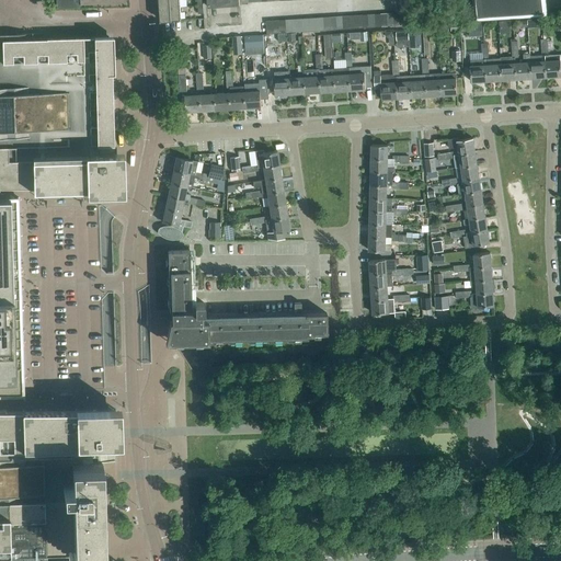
[(473,0),(476,20),(548,14),(546,0),(473,0)]
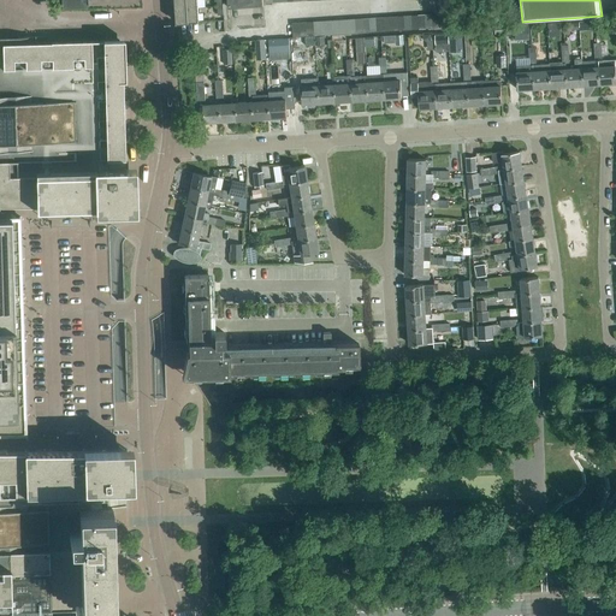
[(199,21),(197,7),(177,9),(177,16),(176,16),(177,23),(199,21)]
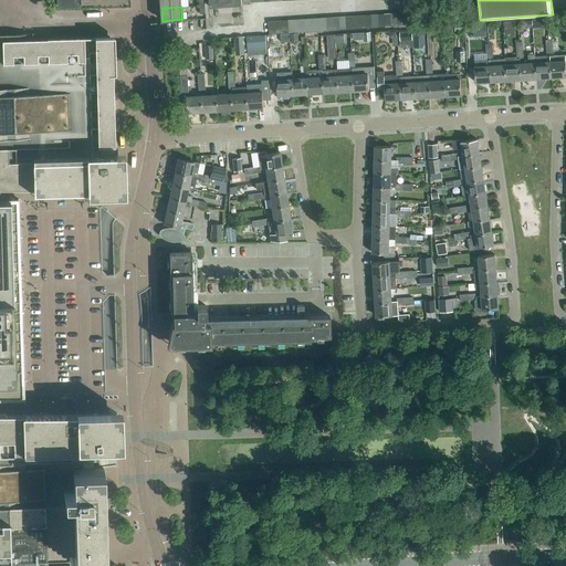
[(503,19),(504,29),(515,28),(515,18),(503,19)]
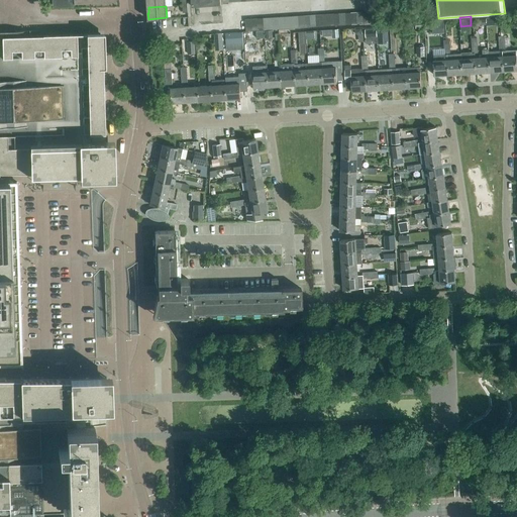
[(257,30),(257,18),(245,19),(246,30),(257,30)]
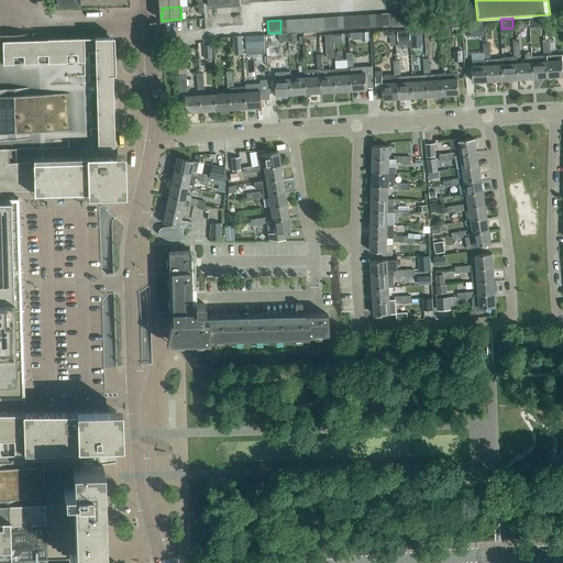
[(484,35),(484,21),(472,22),(472,32),(472,36),(484,35)]
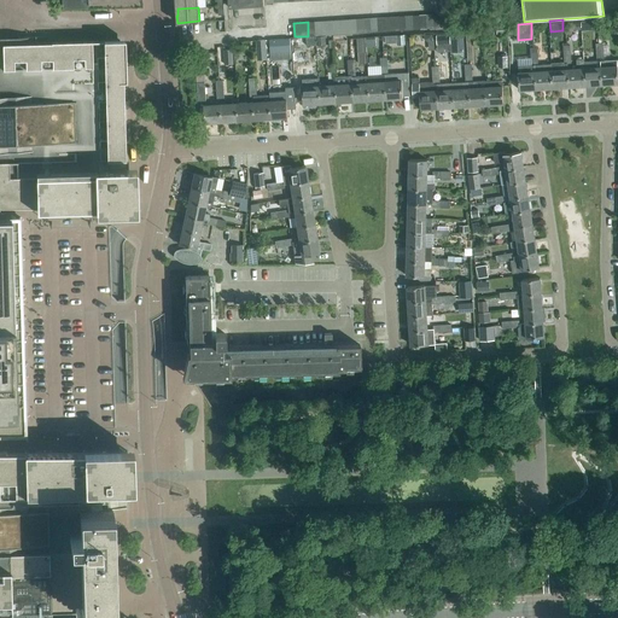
[(0,207),(5,207),(42,208),(108,208),(138,209),(136,181),(127,181),(126,175),(126,168),(108,169),(106,159),(126,158),(123,56),(120,56),(118,40),(48,42),(48,36),(0,38),(0,207)]
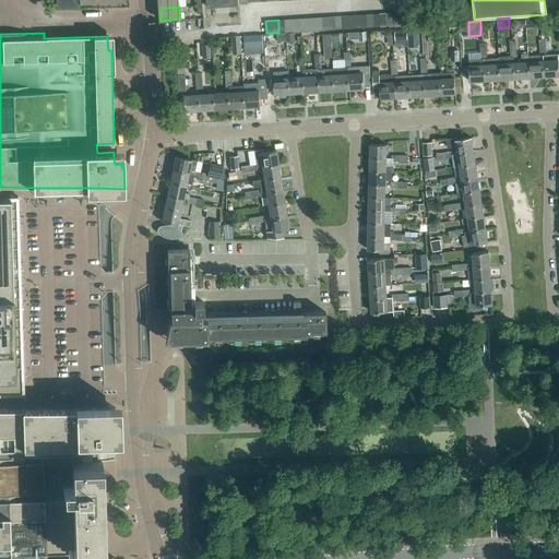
[(244,35),(245,47),(263,45),(262,34),(244,35)]
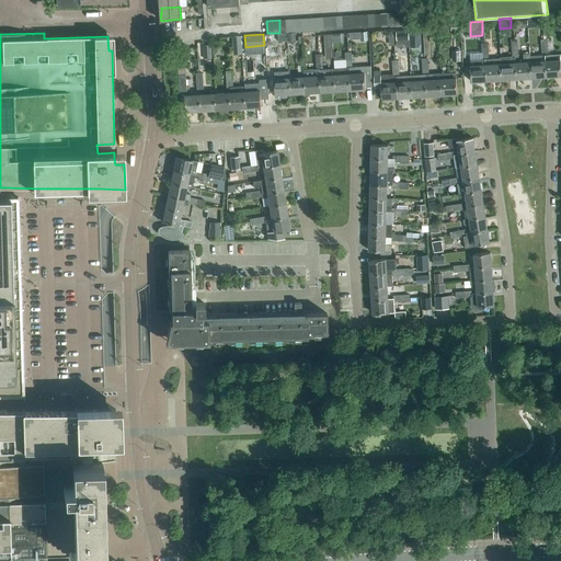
[(242,54),(241,36),(232,37),(233,55),(242,54)]
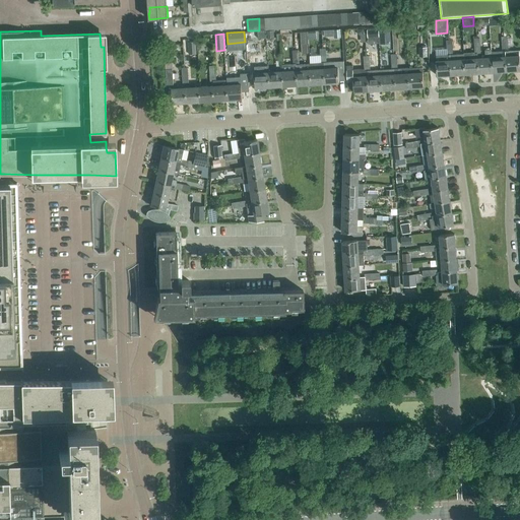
[(197,54),(196,41),(188,42),(189,54),(197,54)]
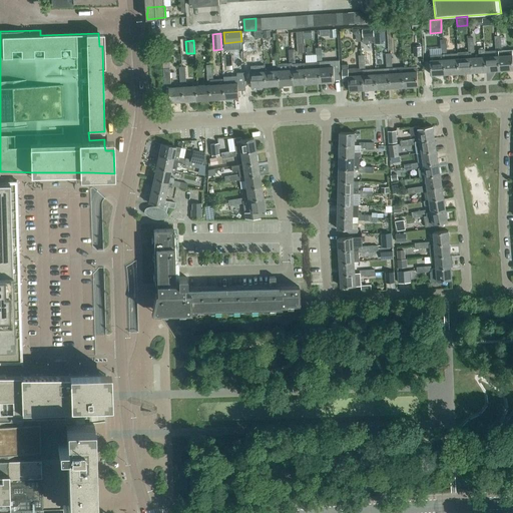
[(512,48),(506,49),(501,50),(500,43),(495,43),(496,50),(498,50),(500,70),(512,68),(512,48)]
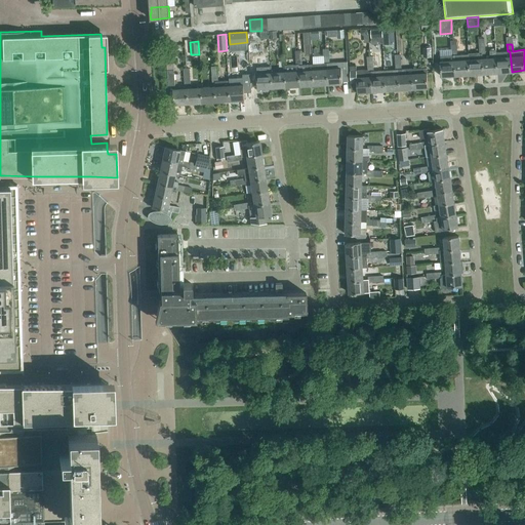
[(469,59),(469,54),(457,54),(456,47),(451,48),(452,55),(454,55),(455,75),(470,75),(469,59)]
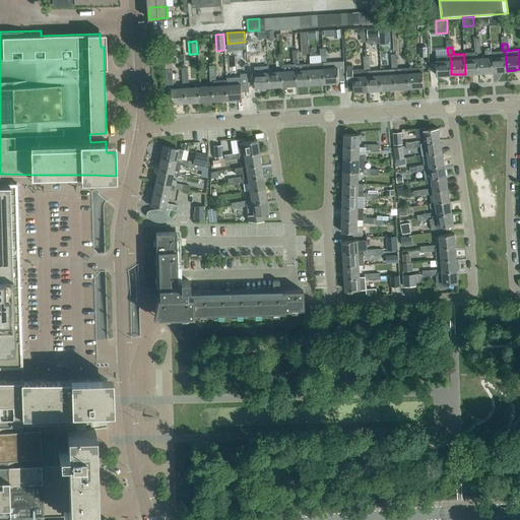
[(492,52),(492,49),(484,49),(485,57),(478,58),(478,73),(493,72),(492,52)]
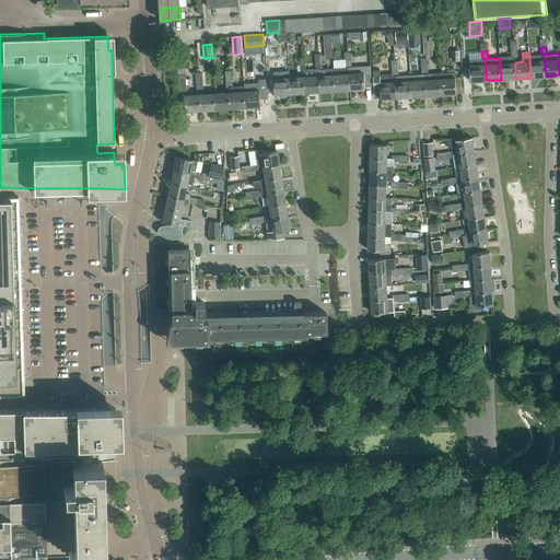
[(541,55),(529,56),(531,78),(546,77),(544,55),(541,55)]
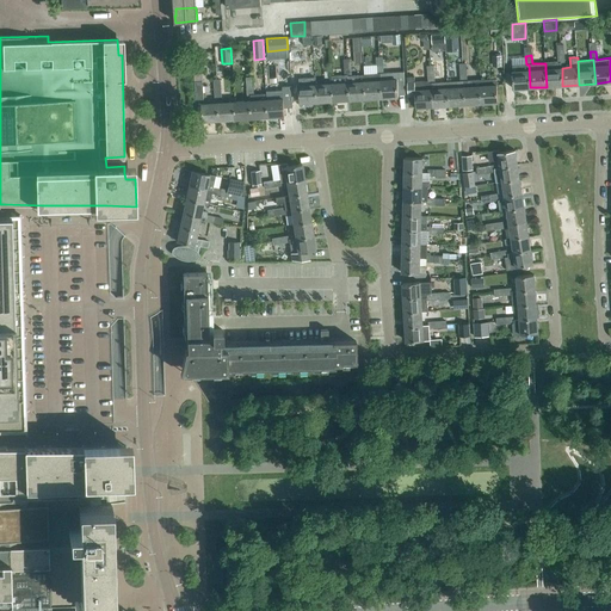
[(562,68),(562,62),(559,62),(555,62),(555,68),(545,69),(547,87),(562,86),(562,68)]
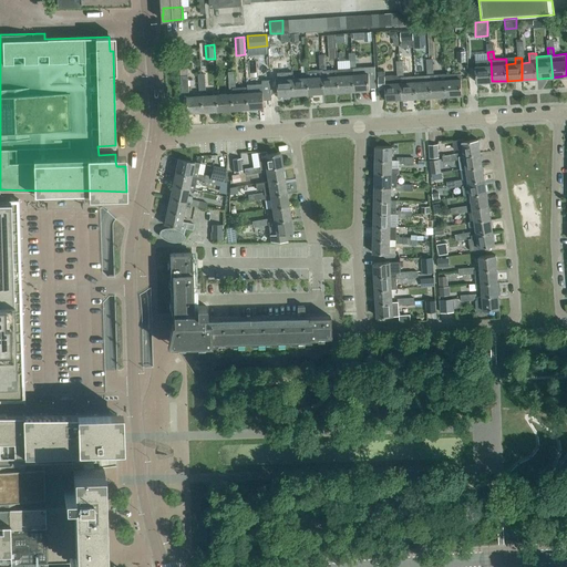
[(491,60),(488,60),(475,60),(476,82),(492,81),(491,60)]
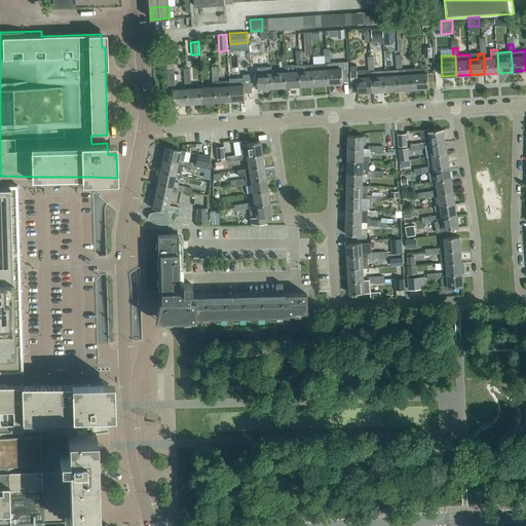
[(348,62),(335,63),(330,63),(330,57),(325,57),(325,64),(328,64),(328,69),(329,84),(343,83),(343,80),(349,80),(348,62)]
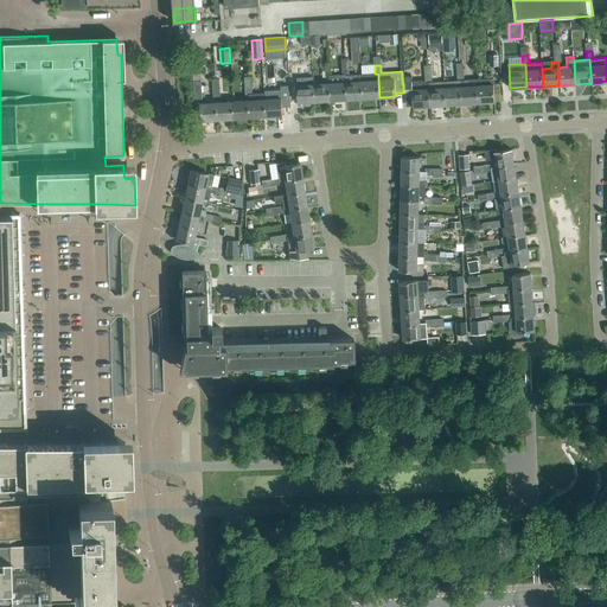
[(478,102),(477,80),(464,80),(464,71),(458,71),(458,81),(460,80),(461,85),(462,103),(478,102)]
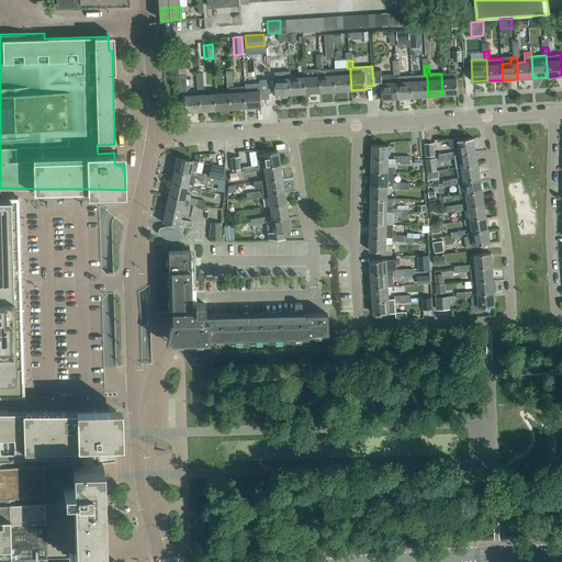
[(336,75),(336,68),(329,69),(329,75),(321,76),(322,92),(336,91),(336,75)]
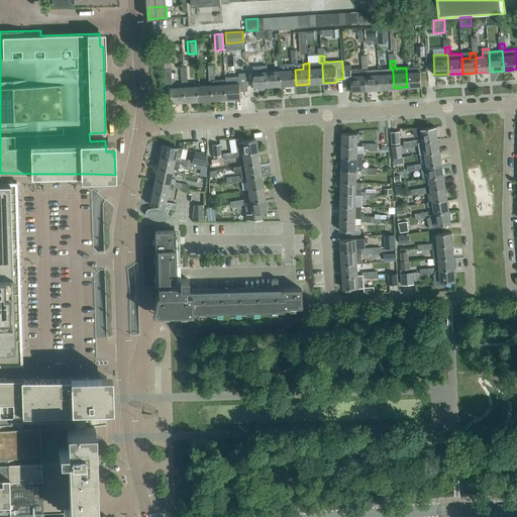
[(366,75),(366,70),(363,70),(363,68),(351,69),(350,65),(344,65),(345,83),(351,82),(352,91),(367,90),(366,75)]
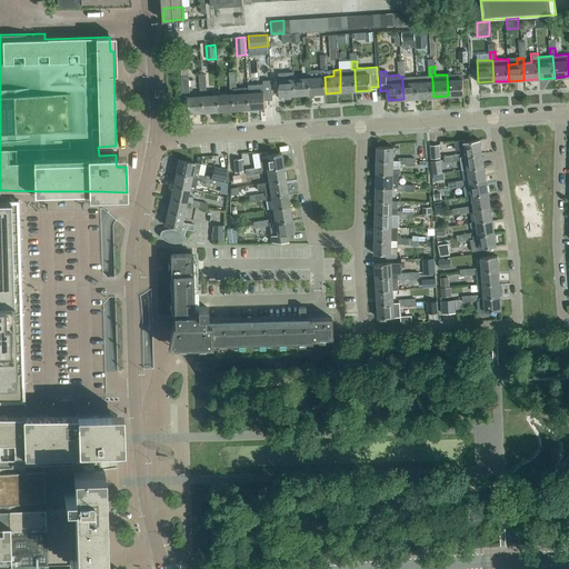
[(463,95),(462,79),(462,73),(447,75),(448,96),(463,95)]
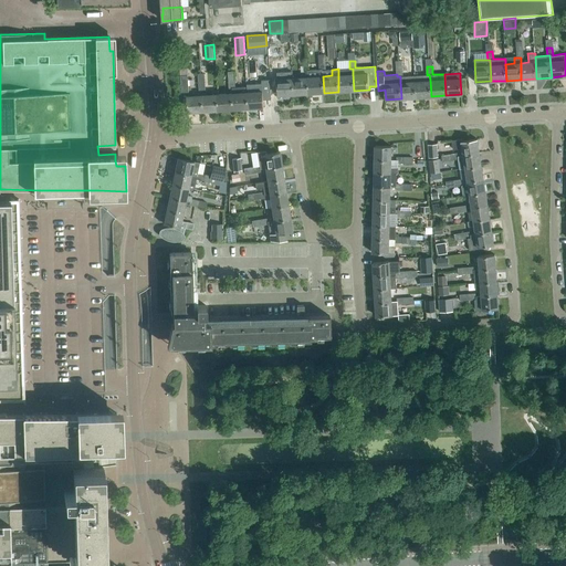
[(353,74),(338,75),(338,92),(354,91),(353,74)]
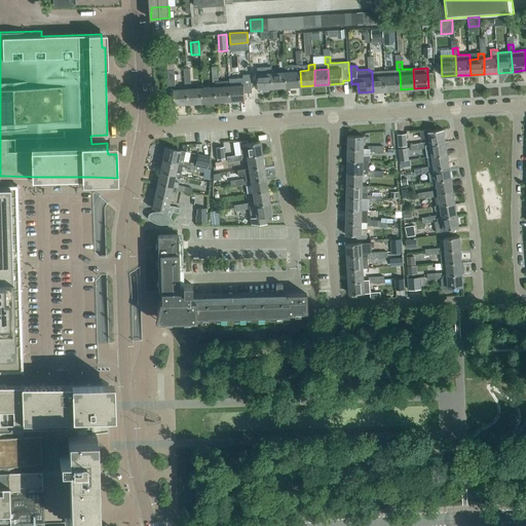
[(301,86),(300,71),(286,72),(287,86),(301,86)]
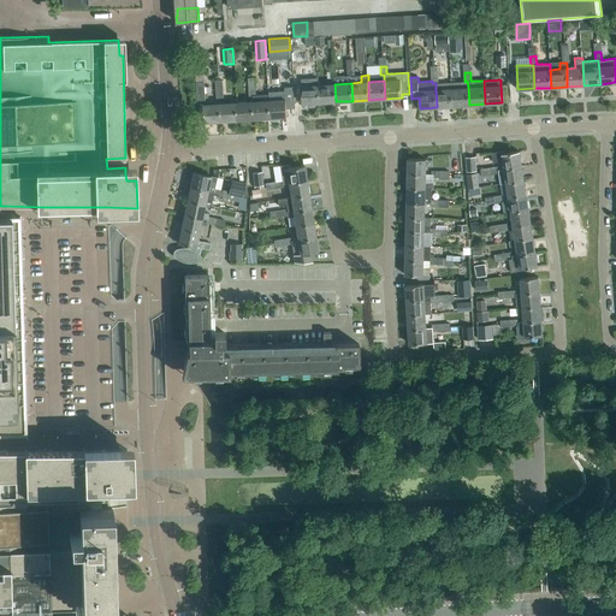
[(320,102),(319,84),(302,86),(303,104),(320,102)]
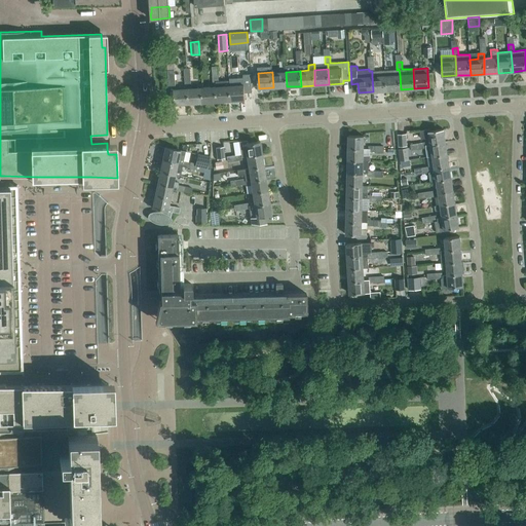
[(287,86),(286,72),(272,72),(273,87),(287,86)]
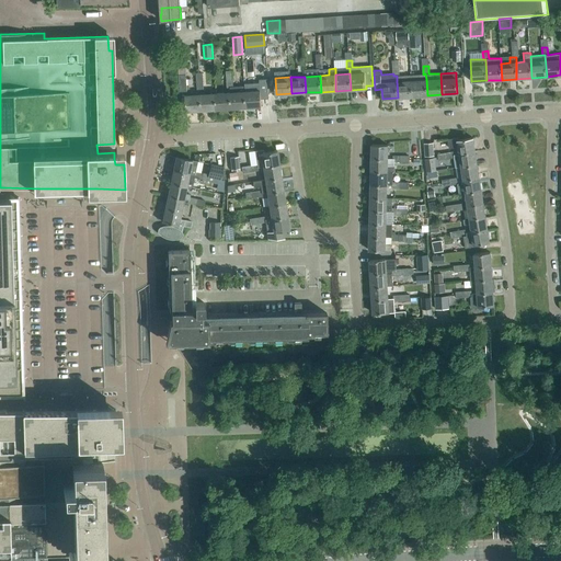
[(245,91),(245,86),(232,87),(232,79),(227,79),(227,87),(230,87),(230,92),(231,109),(247,107),(245,91)]
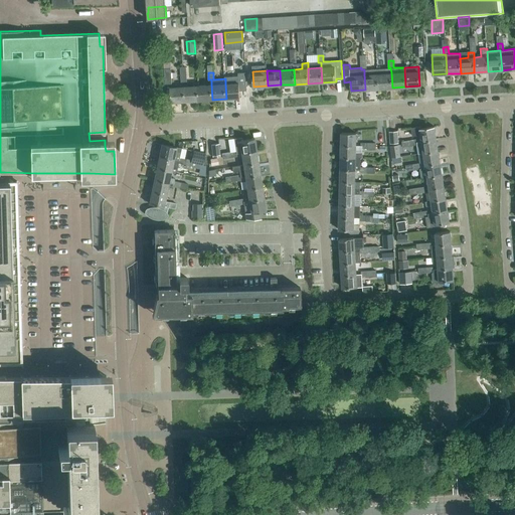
[(391,72),(377,73),(378,89),(392,88),(391,72)]
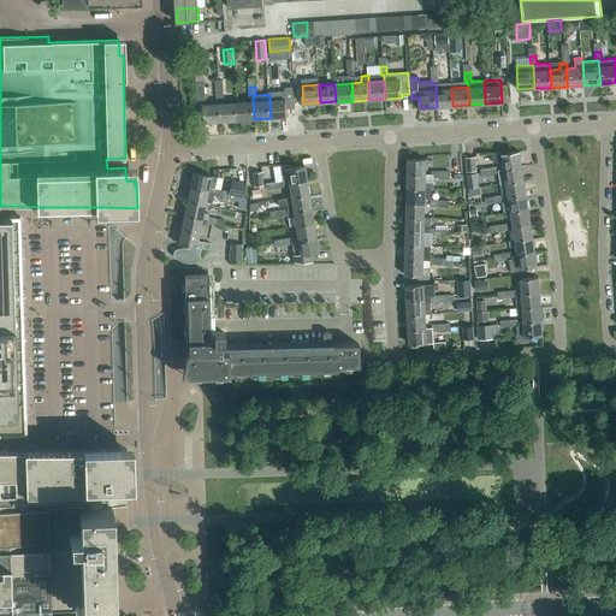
[(451,88),(436,89),(437,107),(452,106),(451,88)]
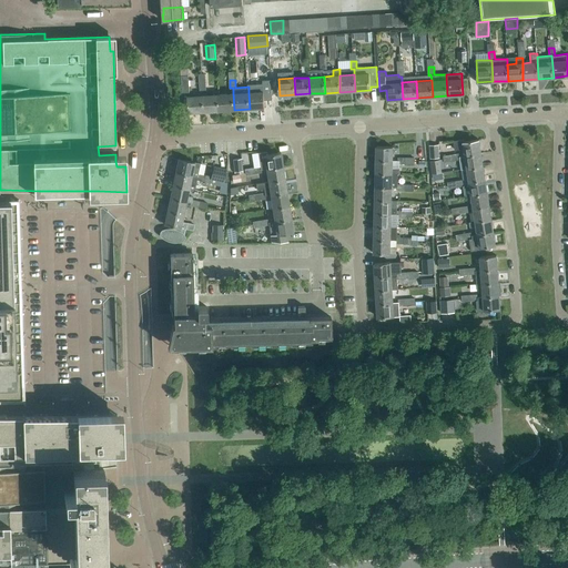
[(264,91),(249,92),(250,109),(265,108),(264,91)]
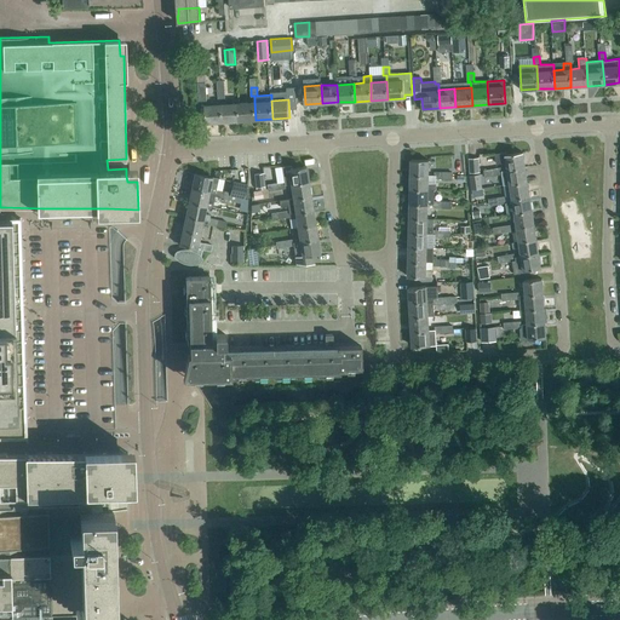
[(256,120),(254,102),(239,103),(240,121),(256,120)]
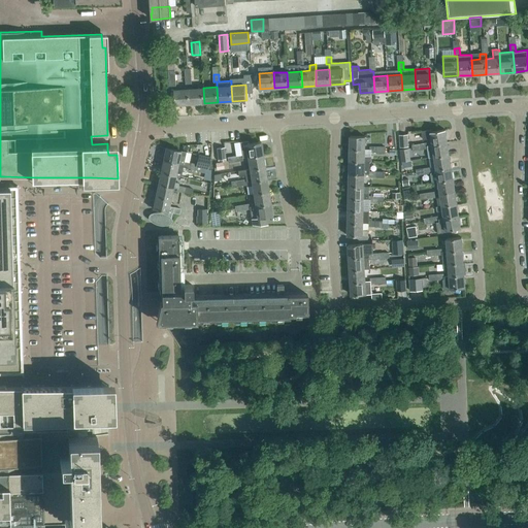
[(204,103),(203,88),(189,89),(190,104),(204,103)]
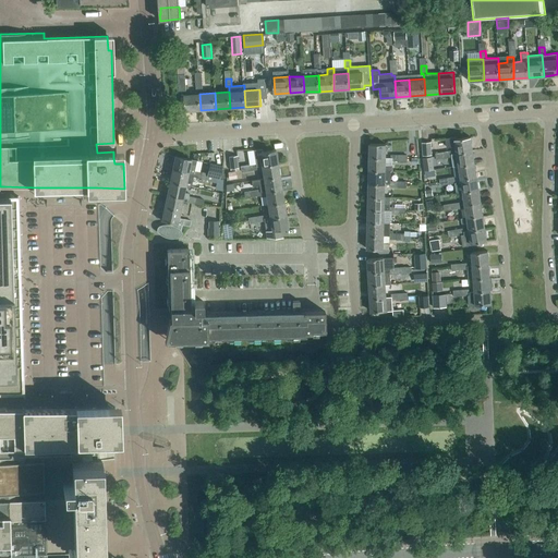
[(201,110),(199,94),(184,95),(185,111),(201,110)]
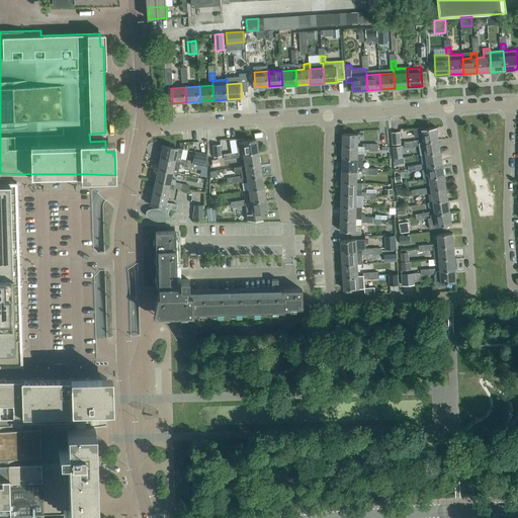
[(437,127),(422,130),(422,127),(414,128),(415,137),(423,136),(424,142),(439,140),(437,127)]
